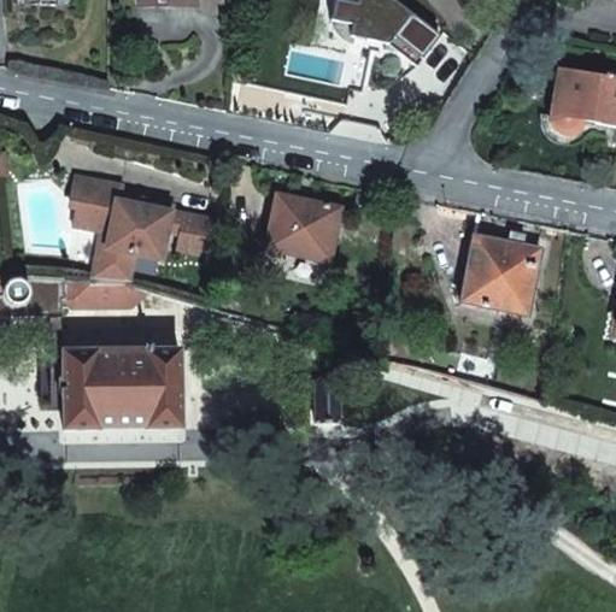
[(333,0),(330,17),(352,21),(350,33),(387,41),(415,63),(439,33),(398,0),(333,0)]
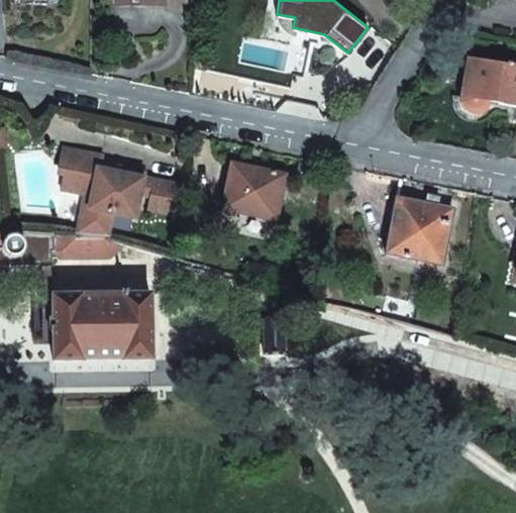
[(505,62),(467,55),(459,94),(459,99),(460,101),(462,105),(463,107),(468,110),(472,111),(475,111),(479,111),(483,109),(485,108),(487,106),(488,104),(489,100),(515,104),(515,63),(508,62),(508,60),(505,59),(505,62)]
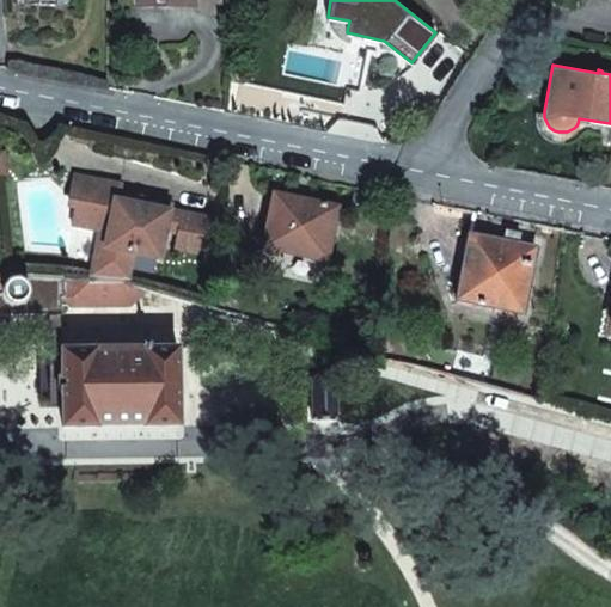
[(118,276),(129,280),(136,251),(163,257),(170,228),(177,230),(173,245),(213,255),(213,252),(214,219),(166,208),(169,201),(140,195),(139,202),(139,203),(116,198),(117,191),(118,182),(77,173),(71,201),(77,202),(73,219),(103,226),(93,275),(118,276)]
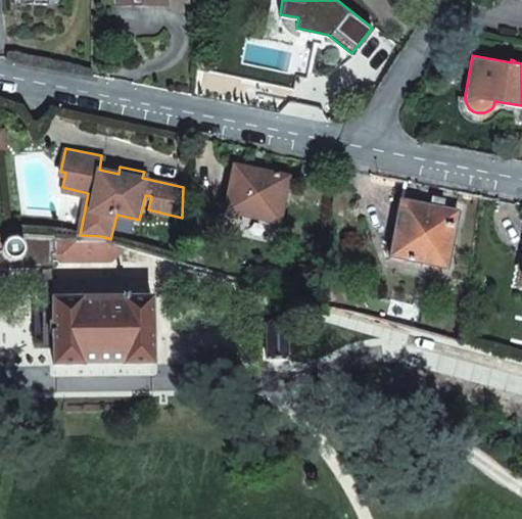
[(258,211),(278,216),(286,174),(233,162),(224,208),(257,216),(258,211)]
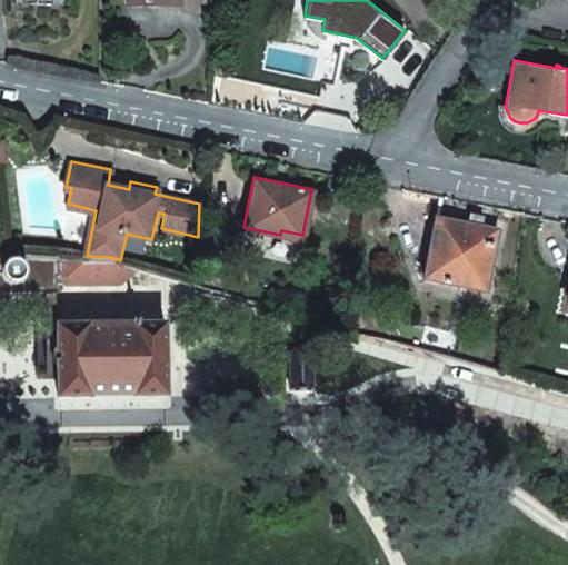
[(129,188),(130,181),(109,178),(108,185),(129,189),(129,188)]
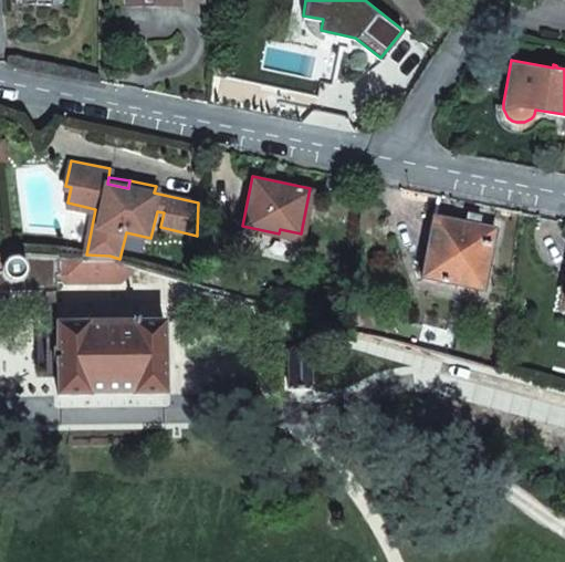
[(450,216),(454,195),(437,190),(420,274),(480,285),(492,225),(478,222),(479,212),(466,210),(463,219),(450,216)]
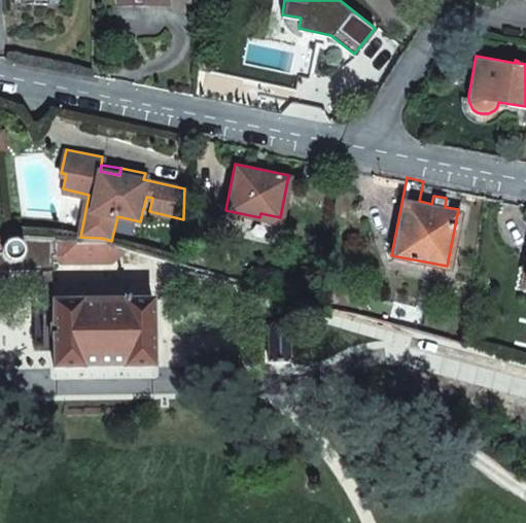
[(80,237),(0,231),(0,251),(1,251),(3,255),(7,258),(11,260),(15,260),(20,257),(22,255),(24,251),(23,246),(23,244),(21,242),(25,242),(27,252),(56,254),(59,259),(108,262),(119,251),(121,244),(111,241),(102,238),(80,237)]
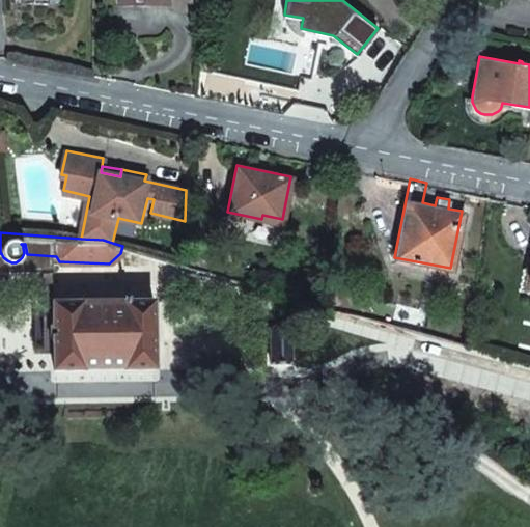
[(83,366),(126,367),(126,368),(155,368),(155,301),(52,301),(52,369),(83,369),(83,366)]
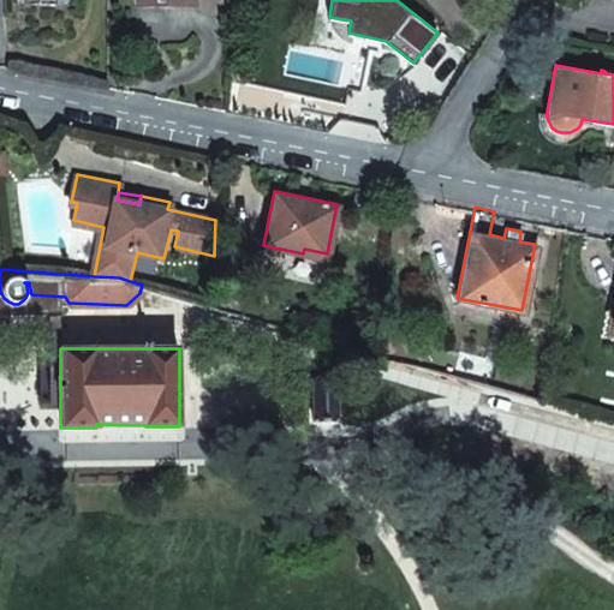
[(313,381),(313,418),(337,419),(337,381),(331,374),(321,372),(313,381)]
